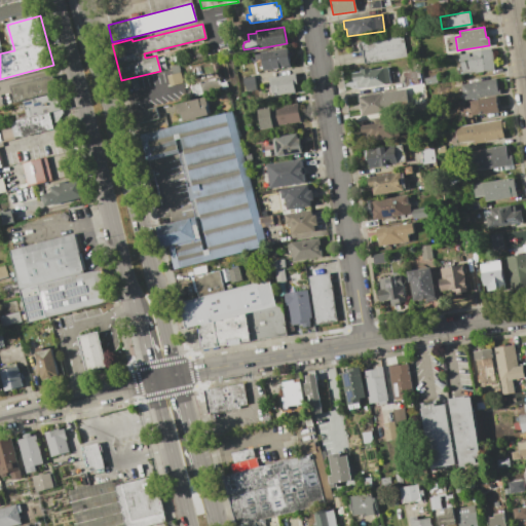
[(358,51),(357,42),(402,35),(405,57),(363,64),(361,51),(358,51)]
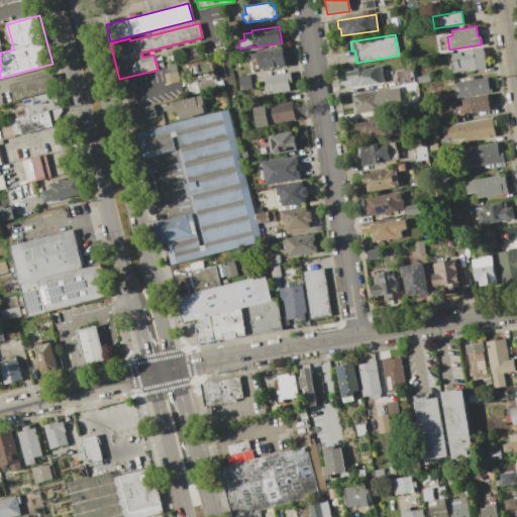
[(255,52),(255,50),(282,46),(285,65),(259,70),(256,58),(249,59),(248,54),(255,52)]
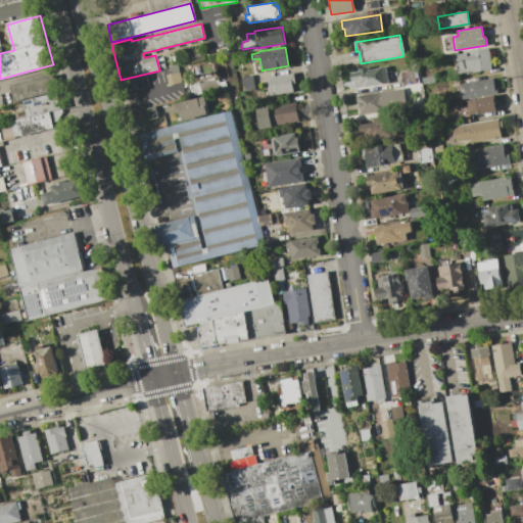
[(456,57),(456,54),(465,52),(466,56),(469,55),(468,51),(487,48),(490,68),(459,74),(457,60),(452,60),(452,58),(456,57)]
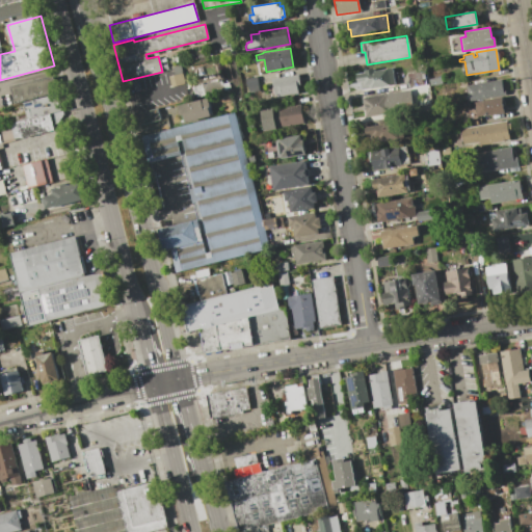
[(176,75),(174,67),(180,65),(185,83),(171,86),(168,76),(176,75)]
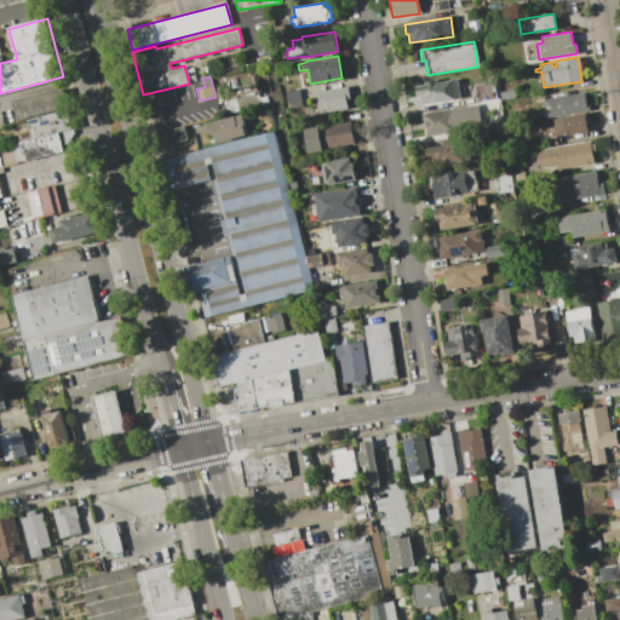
[(415,95),(414,86),(424,84),(424,81),(434,80),(435,82),(455,80),(459,98),(420,104),(419,95),(415,95)]
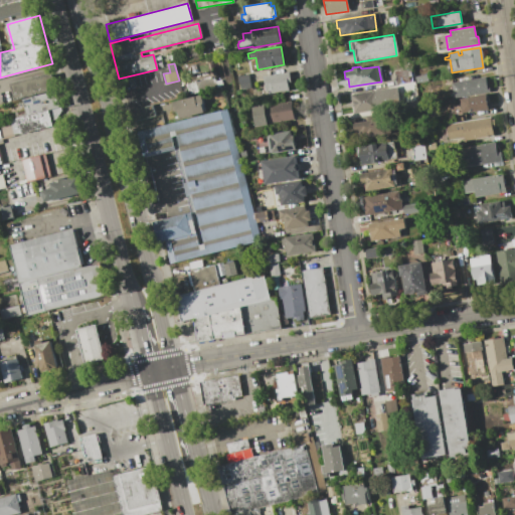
[(288,71),(290,81),(287,82),(288,90),(272,93),(271,90),(266,91),(263,75),(288,71)]
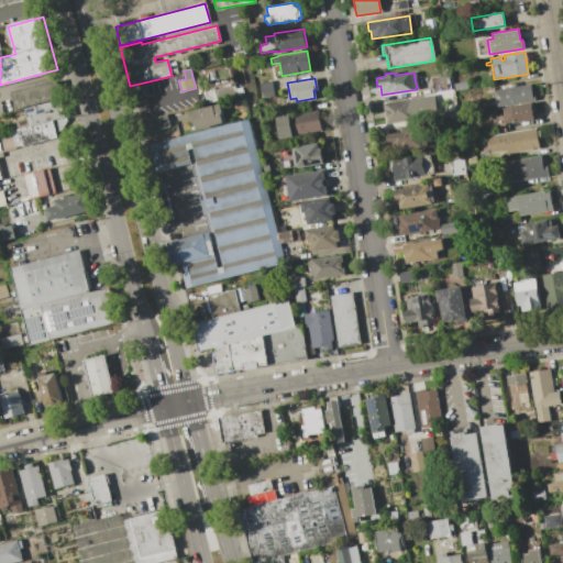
[(42,83),(42,85),(56,80),(61,97),(15,108),(11,90),(42,83)]
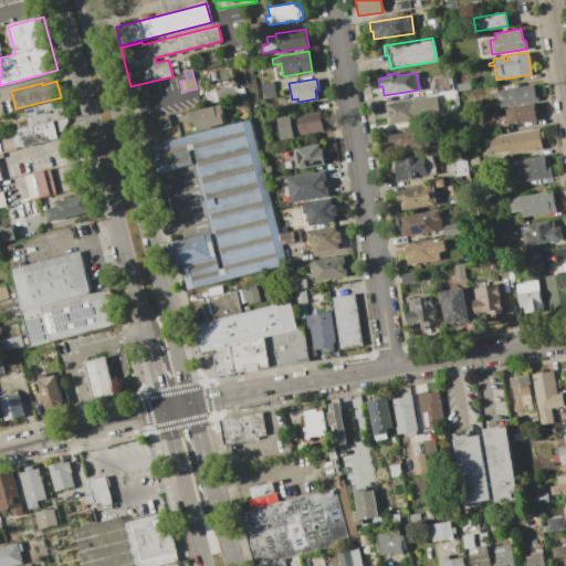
[(272,81),(275,96),(263,98),(261,83),(272,81)]
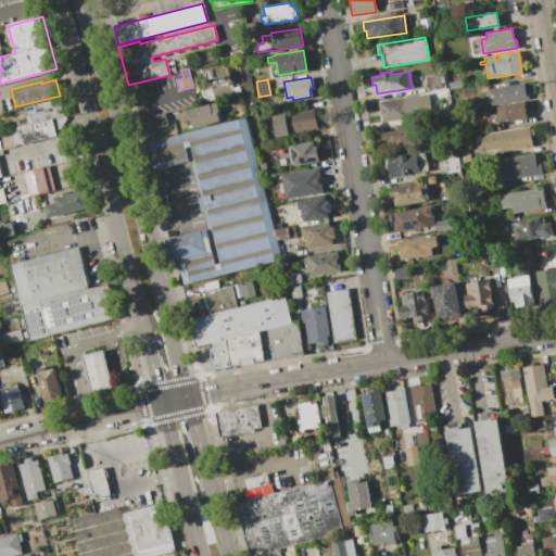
[(523,83),(526,99),(493,104),(491,88),(523,83)]
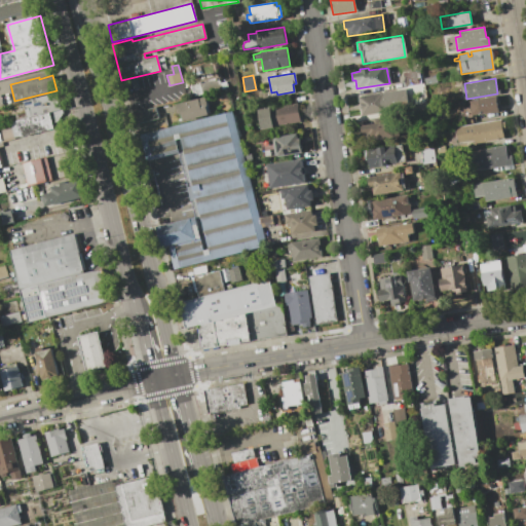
[(404,88),(408,108),(361,115),(358,96),(404,88)]
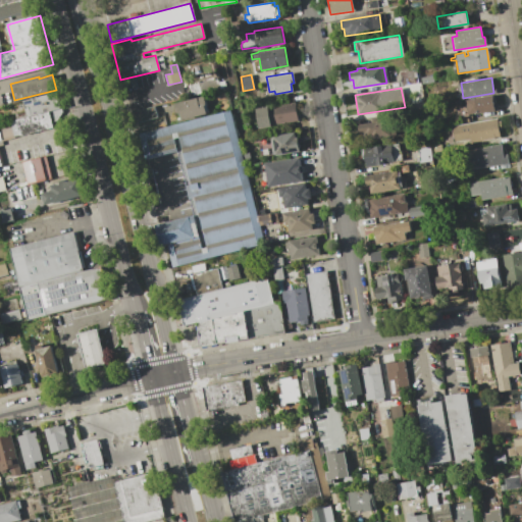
[(13,138),(8,120),(28,115),(23,100),(56,92),(61,111),(56,119),(51,121),(52,126),(13,138)]
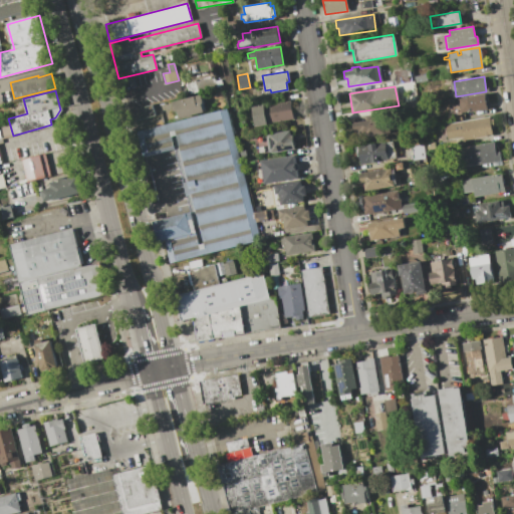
[(485,93),(488,108),(459,112),(457,98),(485,93)]
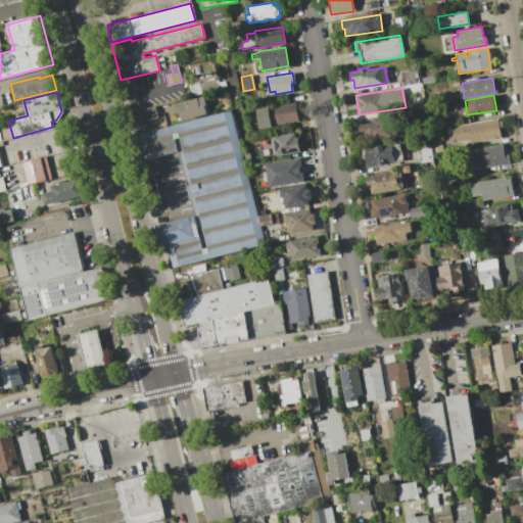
[(203,96),(205,104),(204,105),(206,114),(182,121),(180,112),(177,112),(174,103),(203,96)]
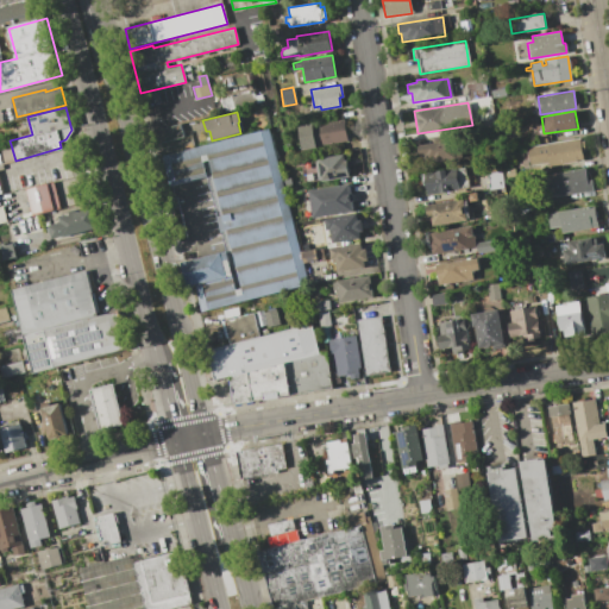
[(344,119),(347,140),(316,145),(313,125),(344,119)]
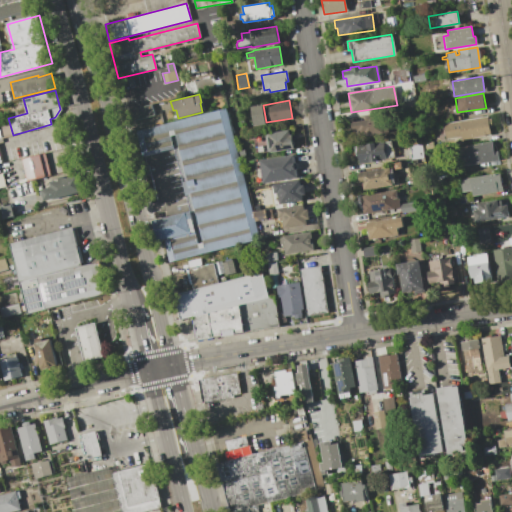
[(151,104),(153,115),(129,120),(126,109),(151,104)]
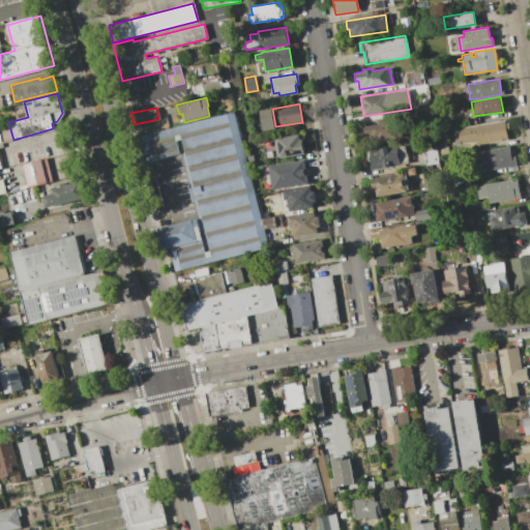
[(259,110),(271,108),(275,127),(262,129),(259,110)]
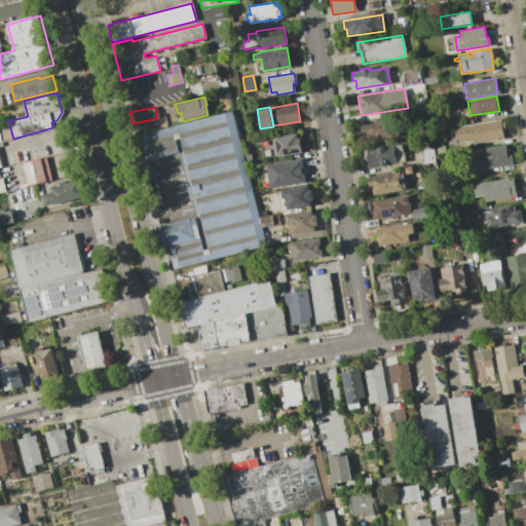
[(148,160),(142,134),(232,112),(265,246),(175,267),(164,224),(194,216),(179,153),(148,160)]
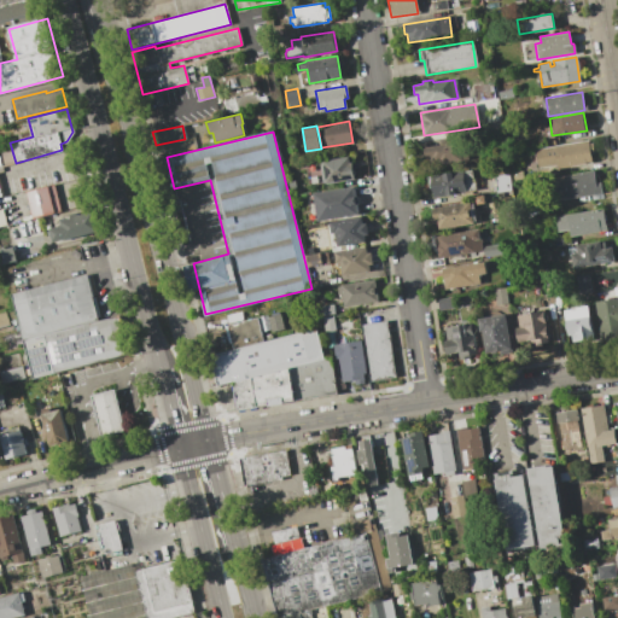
[(588,140),(592,163),(557,168),(557,164),(537,167),(535,149),(588,140)]
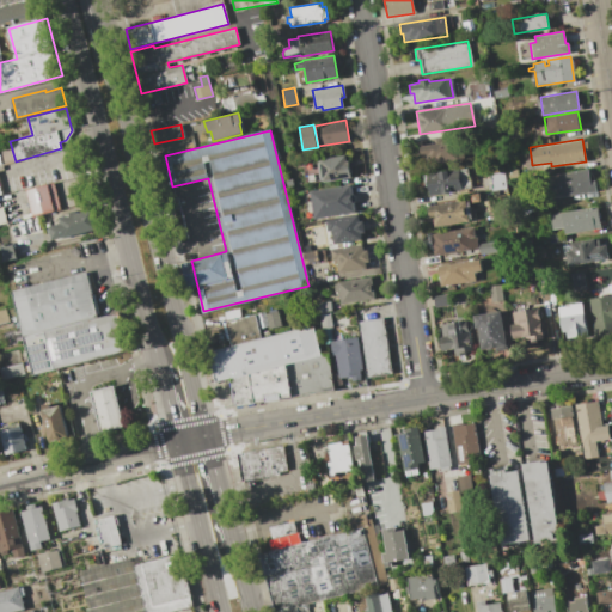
[(458,140),(460,158),(426,164),(424,155),(420,155),(418,146),(458,140)]
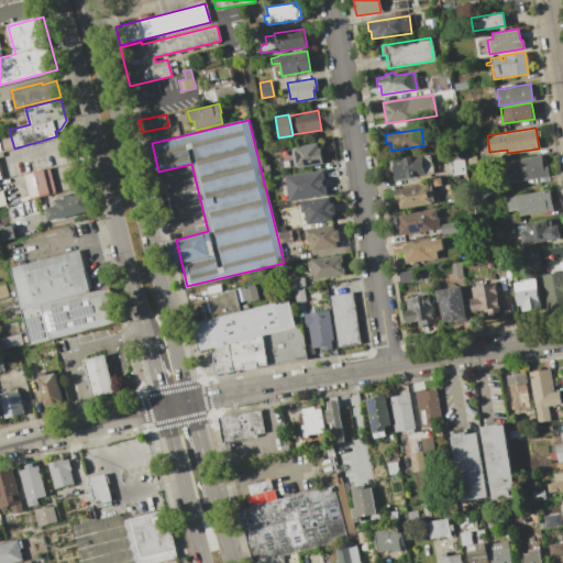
[(317,143),(318,147),(320,147),(322,163),(294,167),(290,147),(317,143)]
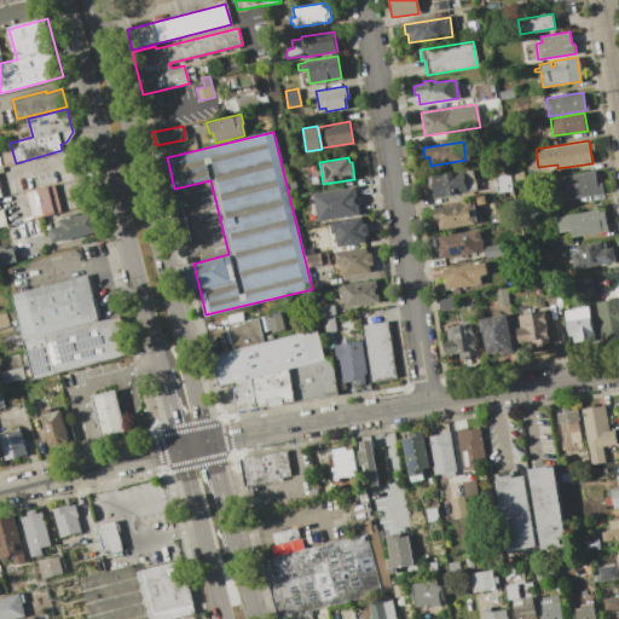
[(463,171),(467,192),(434,197),(431,175),(463,171)]
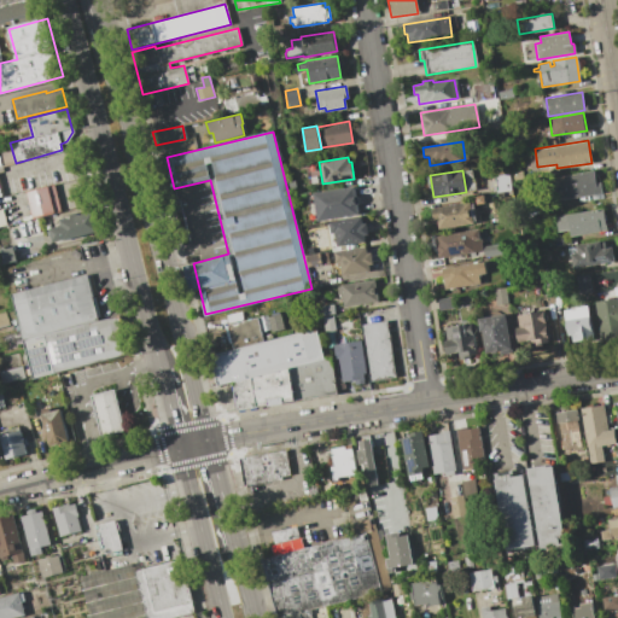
[(512,172),(522,170),(523,180),(513,181),(512,172)]
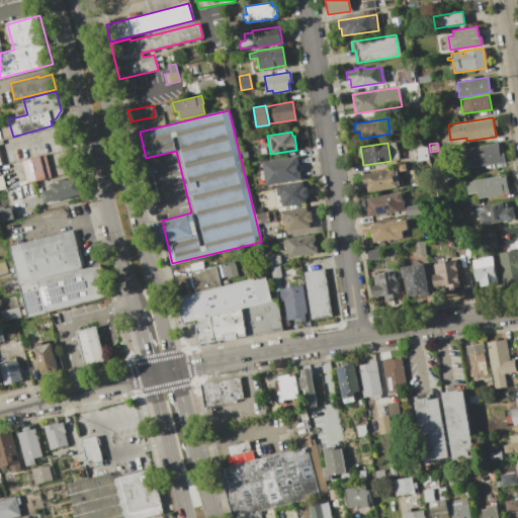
[(498,143),(499,153),(503,153),(504,161),(467,167),(464,148),(498,143)]
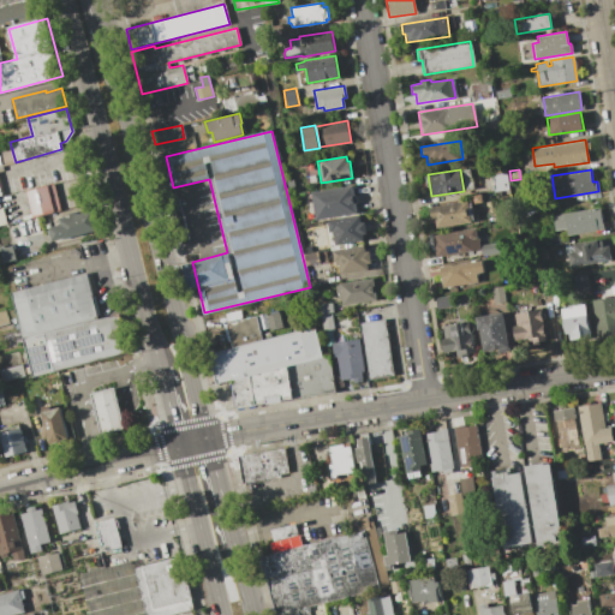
[(506,173),(508,190),(494,192),(490,175),(506,173)]
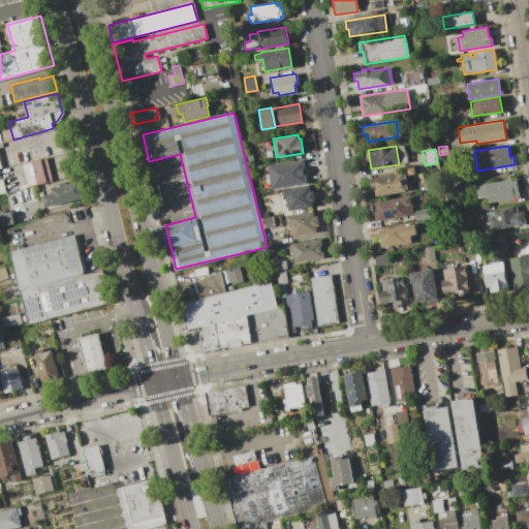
[(44,157),(51,181),(27,186),(21,163),(44,157)]
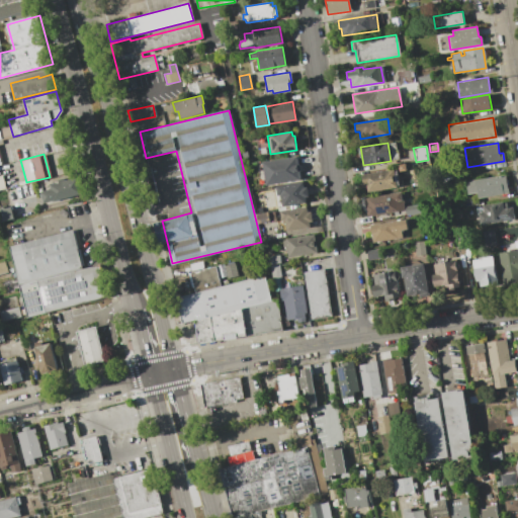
[(296,156),(297,165),(299,165),(300,171),(298,171),(300,179),(266,185),(262,162),(296,156)]
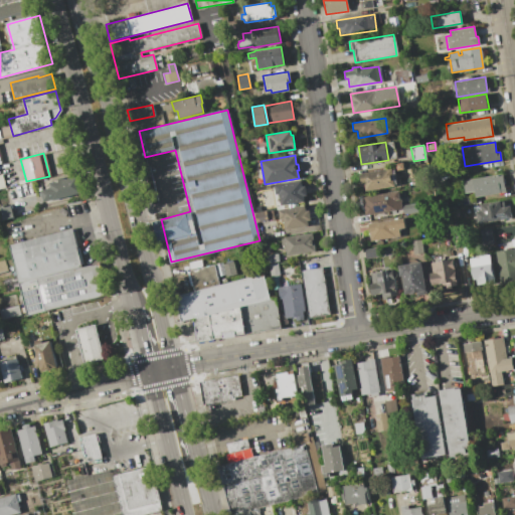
[(391,168),(392,170),(394,169),(396,184),(394,185),(394,186),(365,191),(364,183),(361,183),(360,173),(391,168)]
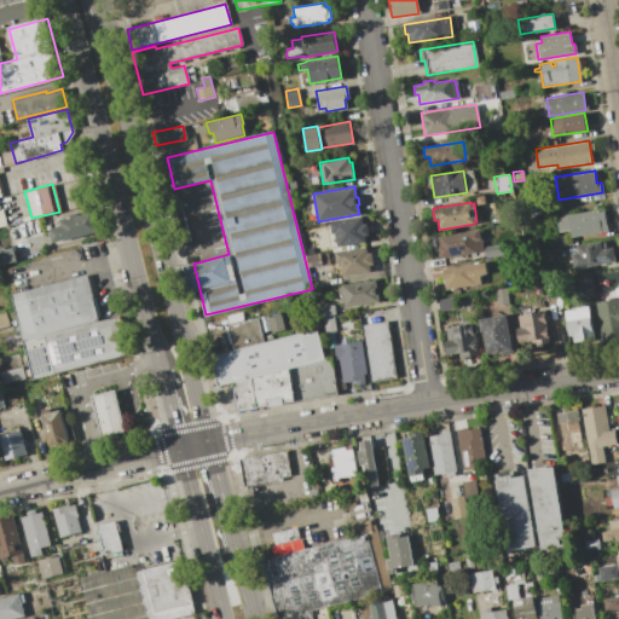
[(603,208),(607,231),(571,237),(570,230),(559,232),(556,217),(603,208)]
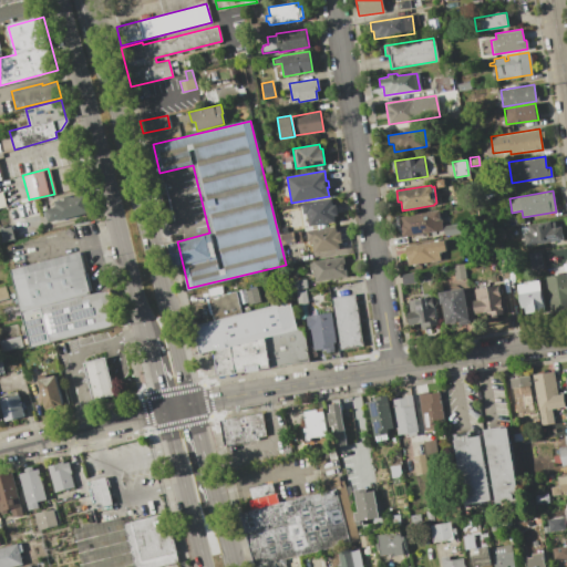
[(88,213),(49,222),(45,209),(57,207),(54,200),(64,198),(63,196),(71,195),(71,197),(83,194),(88,213)]
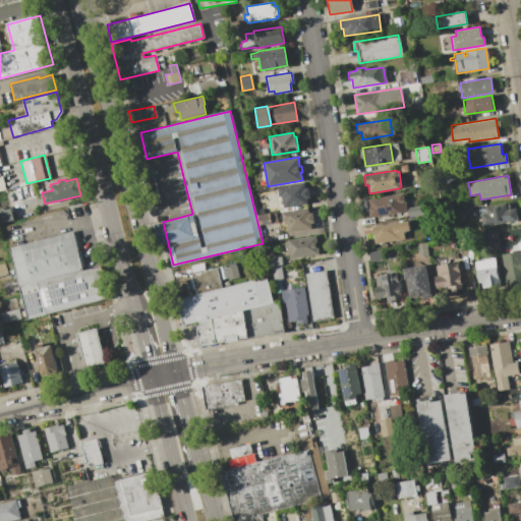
[(303,183),(304,188),(308,187),(310,197),(306,197),(307,204),(284,208),(282,196),(279,196),(277,187),(303,183)]
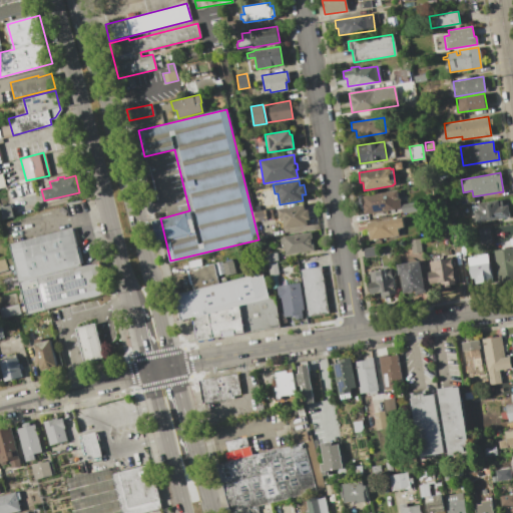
[(364,202),(362,195),(397,189),(398,197),(399,197),(400,200),(399,200),(400,207),(364,213),(362,202),(364,202)]
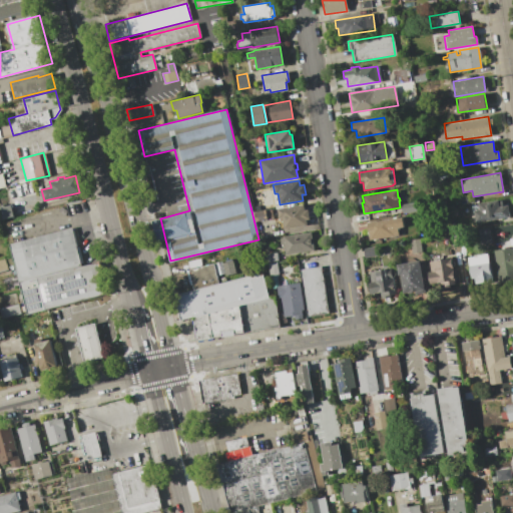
[(465,195),(466,201),(454,203),(453,197),(465,195)]
